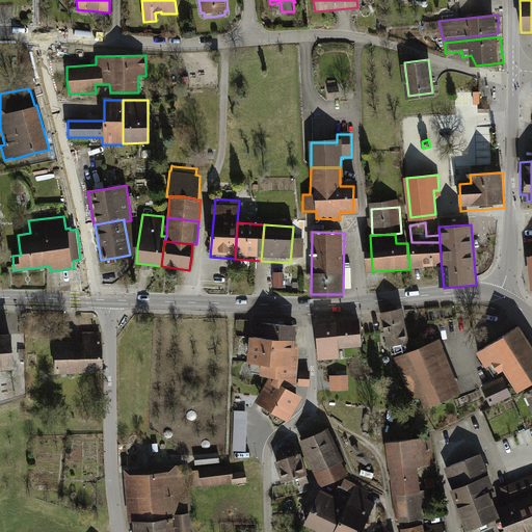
[(442,268),(440,242),(411,242),(414,269),(442,268)]
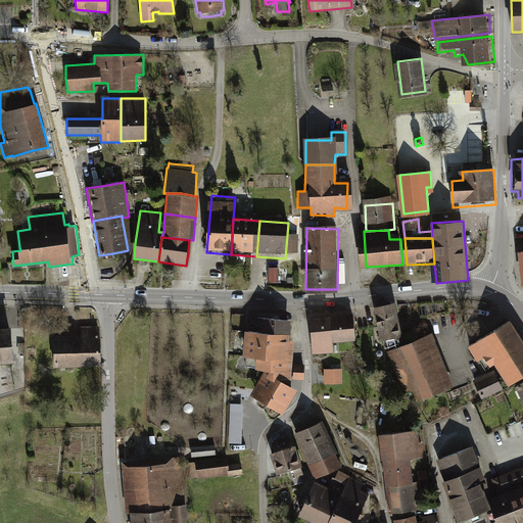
[(394,310),(377,313),(381,337),(398,333),(394,310)]
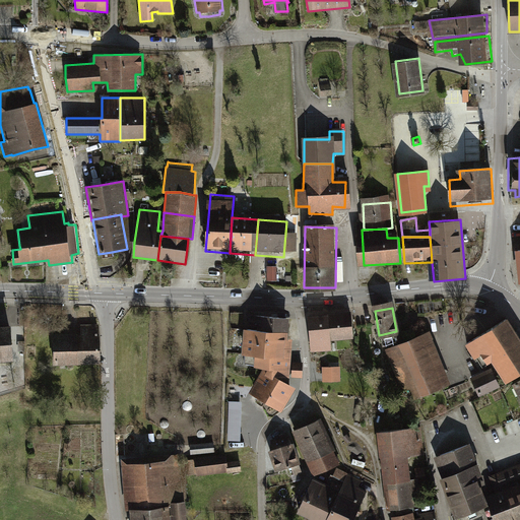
[(290,321),(253,318),(252,327),(264,329),(261,337),(288,340),(290,321)]
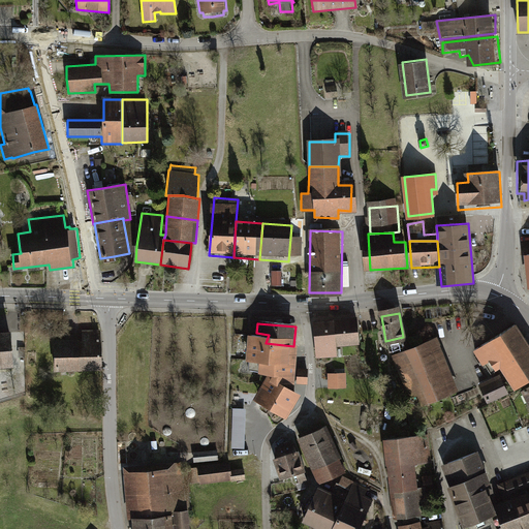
[(358,323),(317,323),(317,356),(334,356),(334,345),(358,344),(358,323)]
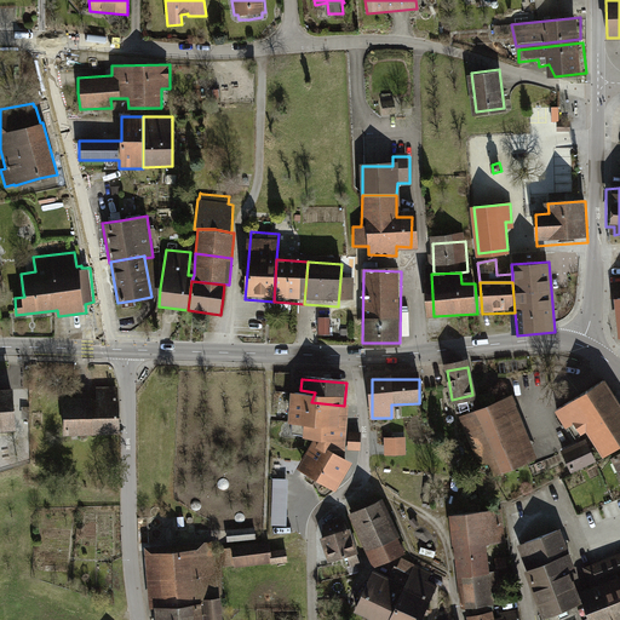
[(619,413),(603,385),(558,412),(566,425),(579,417),(603,455),(619,445),(619,413)]
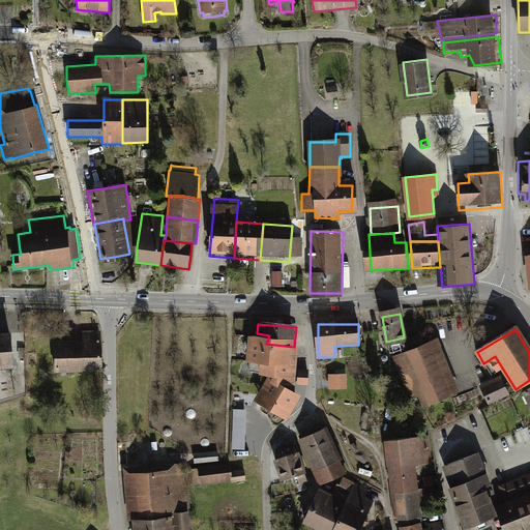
[(9,331),(0,331),(0,367),(12,366),(9,331)]
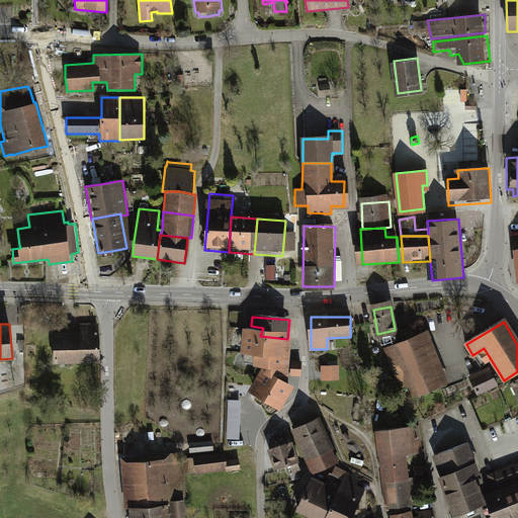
[(82,332),(54,332),(54,364),(100,363),(99,324),(82,324),(82,332)]
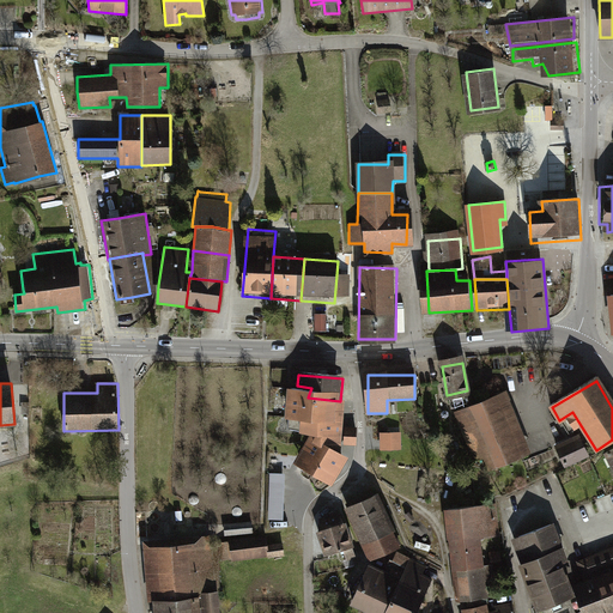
[(341,423),(340,401),(308,398),(311,388),(291,387),(292,417),(316,420),(309,437),(339,453),(341,423)]
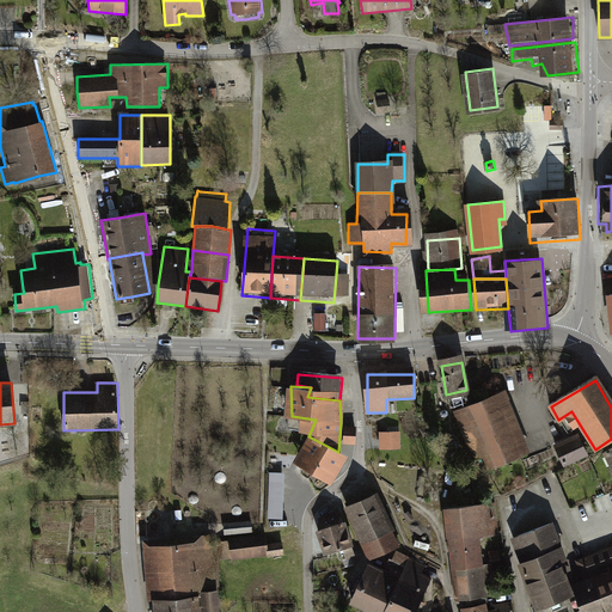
[(507,398),(459,415),(475,459),(489,454),(493,466),(527,454),(507,398)]
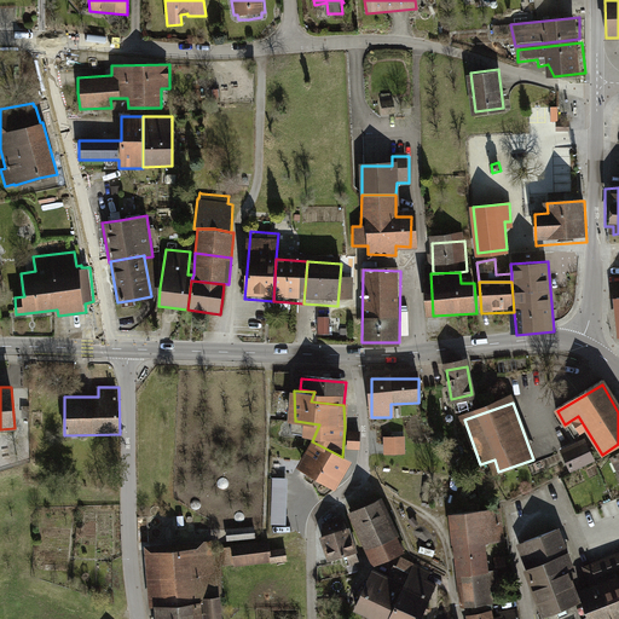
[(408,453),(408,435),(385,437),(386,455),(408,453)]
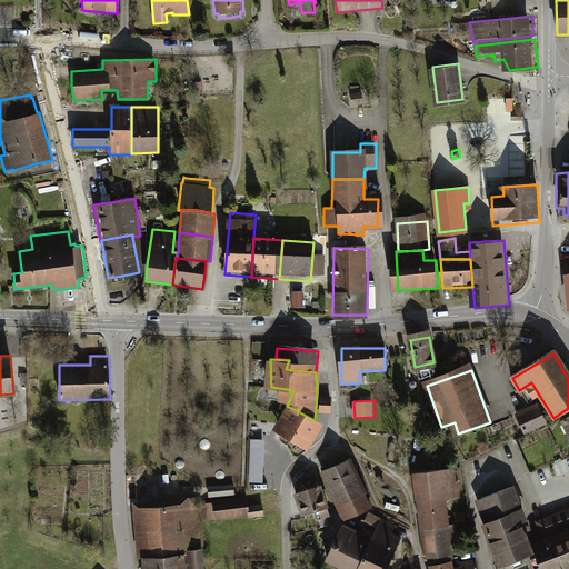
[(315,420),(287,406),(271,432),(309,453),(325,425),(315,420)]
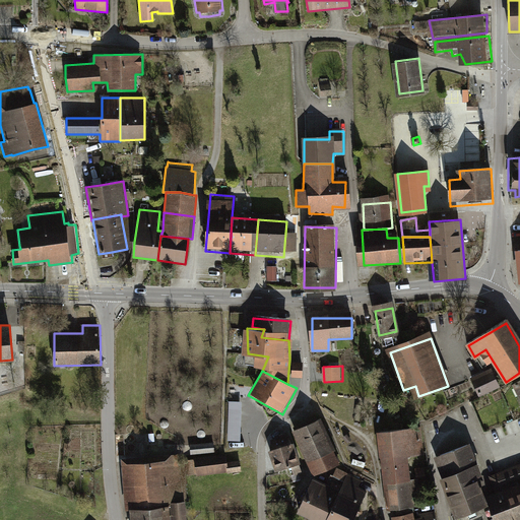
[(493,371),(473,380),(479,394),(499,385),(493,371)]
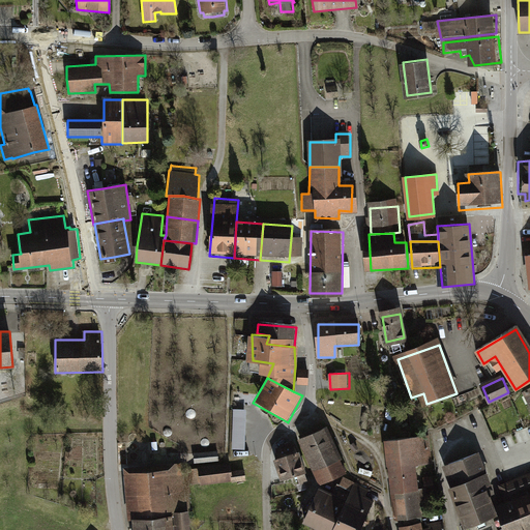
[(246,409),(235,409),(234,449),(247,449),(246,409)]
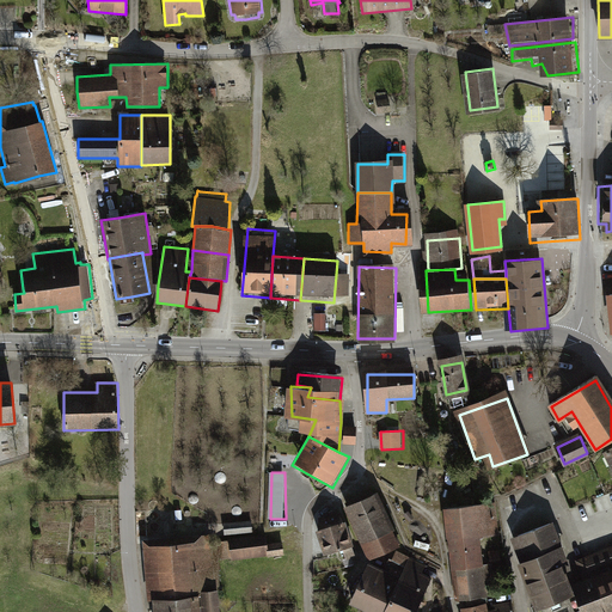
[(392,546),(373,499),(350,508),(369,556),(392,546)]
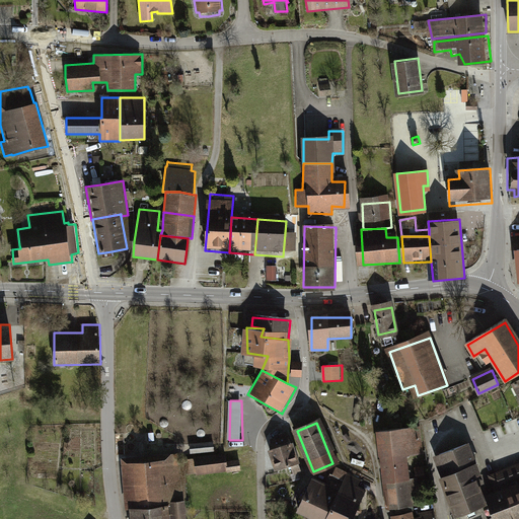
[(412,483),(410,457),(424,456),(422,431),(378,435),(382,486),(388,485),(412,483)]
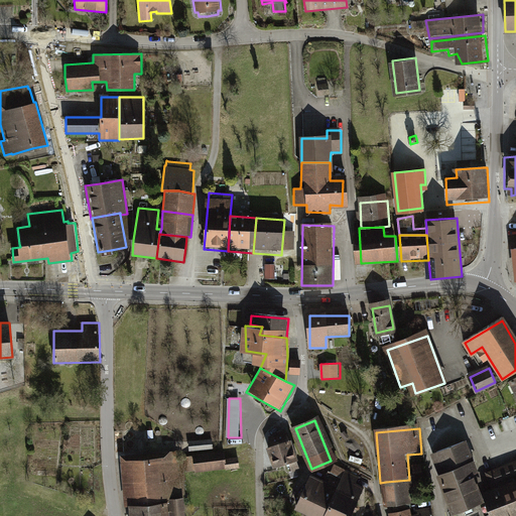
[(284,435),(273,439),(267,446),(270,455),(290,447),(284,435)]
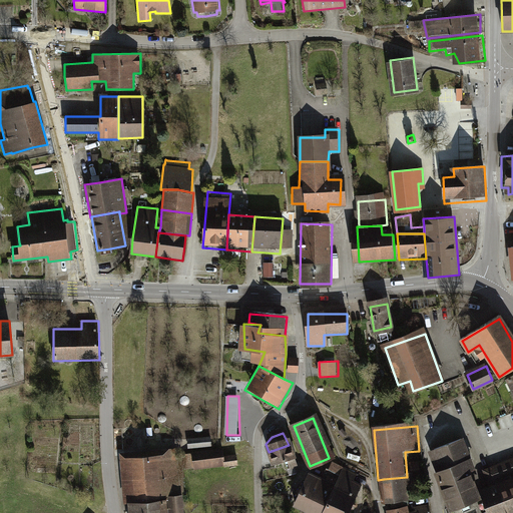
[(210,439),(189,439),(190,447),(210,446),(210,439)]
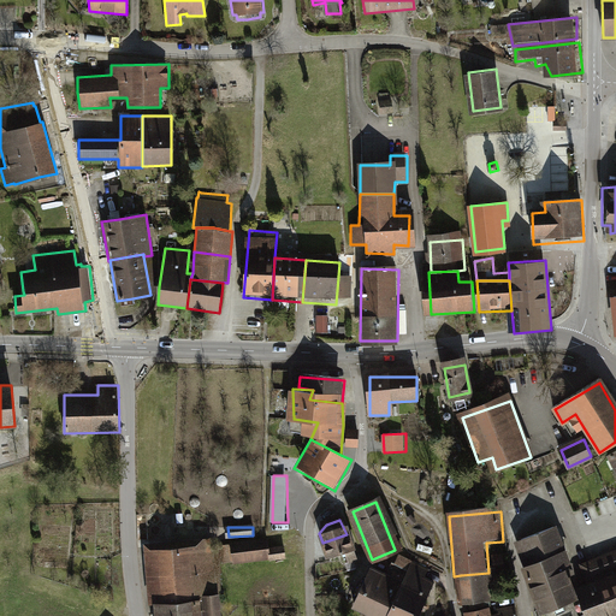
[(555,527),(522,539),(523,543),(520,544),(525,568),(544,615),(579,615),(582,615),(574,596),(563,564),(568,563),(555,527)]
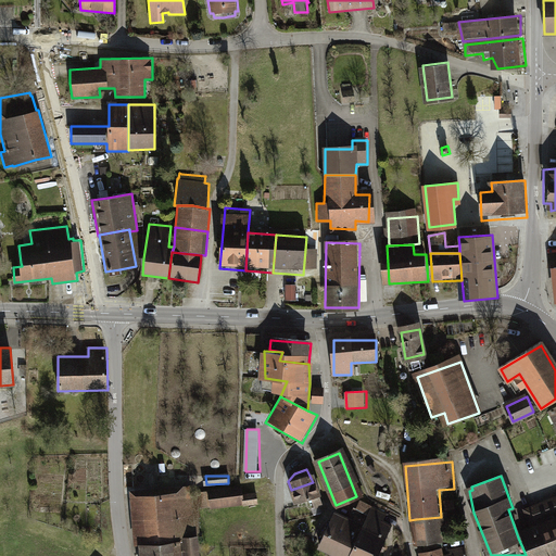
[(313,482),(291,490),(297,504),(318,495),(313,482)]
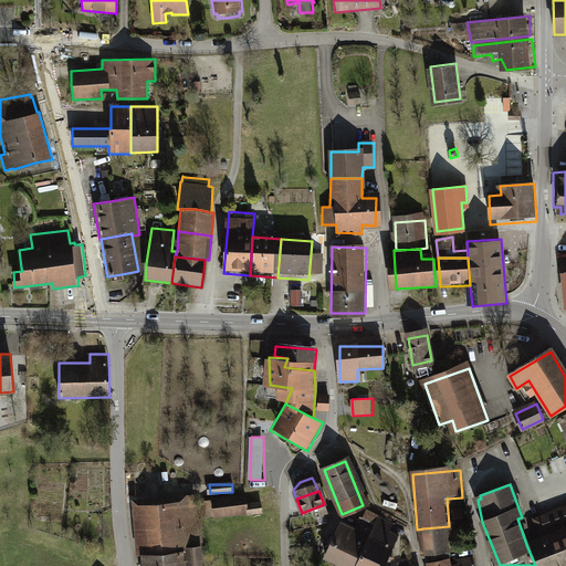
[(190,546),(191,565),(206,565),(206,546),(201,546),(198,498),(134,501),(137,551),(190,546)]
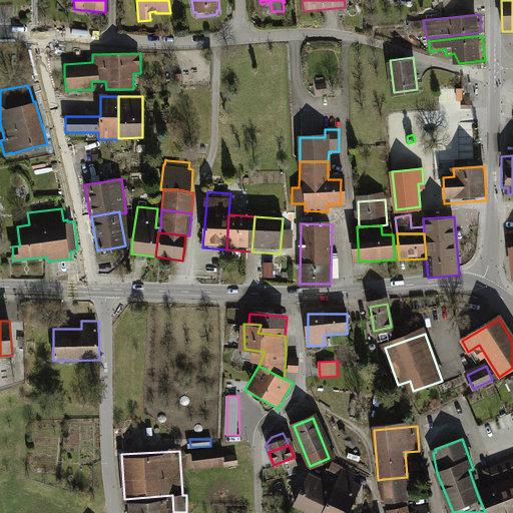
[(220,451),(194,454),(195,468),(237,464),(236,455),(220,457),(220,451)]
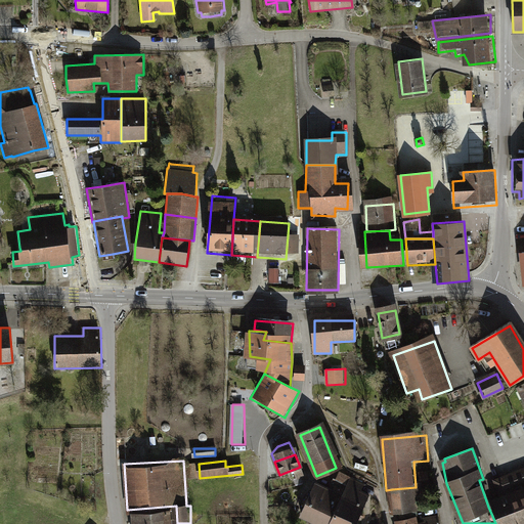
[(520,523),(523,522),(523,488),(523,489),(522,484),(523,482),(523,469),(494,480),(501,497),(492,500),(493,505),(499,521),(500,523),(520,523)]
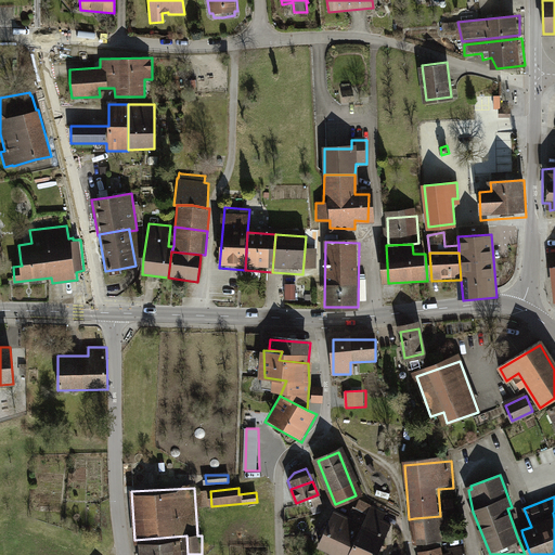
[(365,524),(374,504),(361,499),(358,506),(356,504),(350,515),(365,524)]
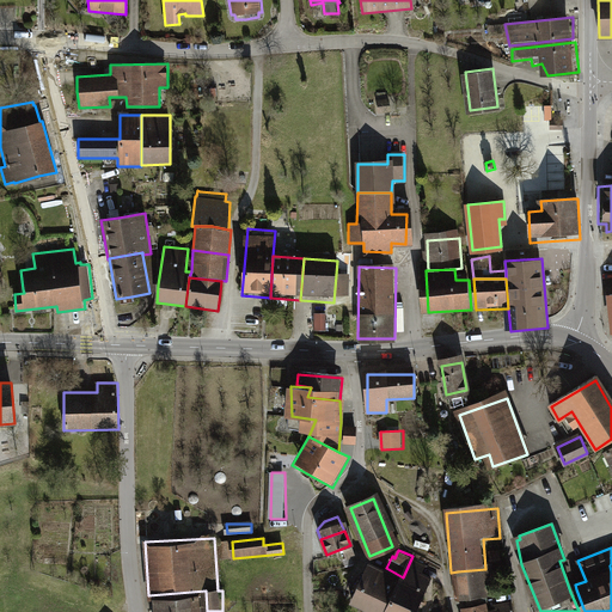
[(502,554),(491,554),(493,567),(503,567),(502,554)]
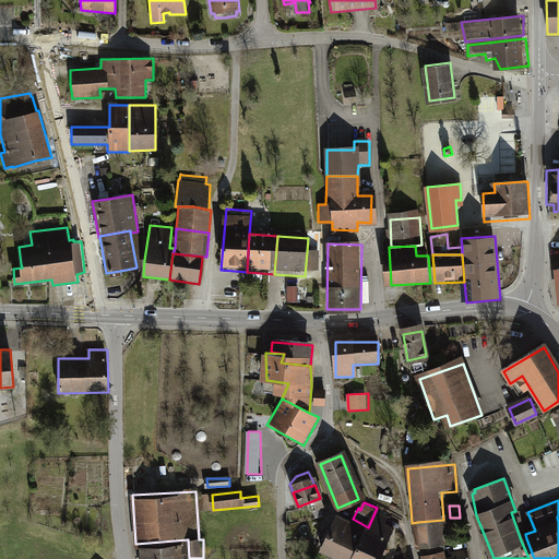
[(387,521),(390,514),(377,508),(368,527),(353,558),(381,558),(396,526),(387,521)]
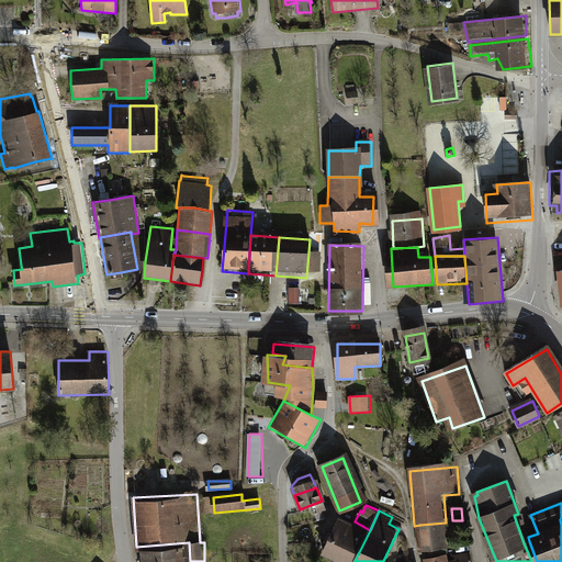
[(355,521),(341,515),(324,551),(346,561),(355,561),(370,530),(355,521)]
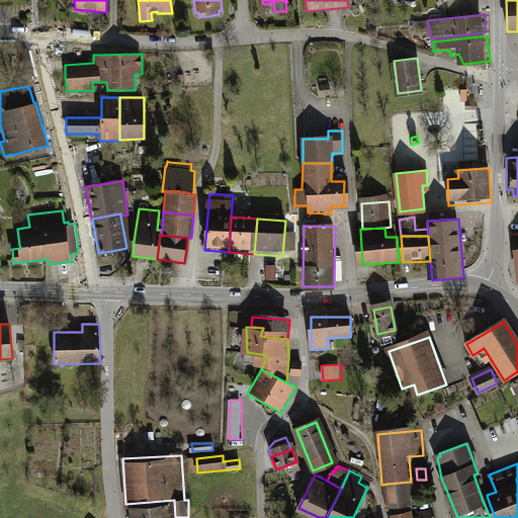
[(389,508),(418,506),(417,483),(411,482),(387,484),(389,508)]
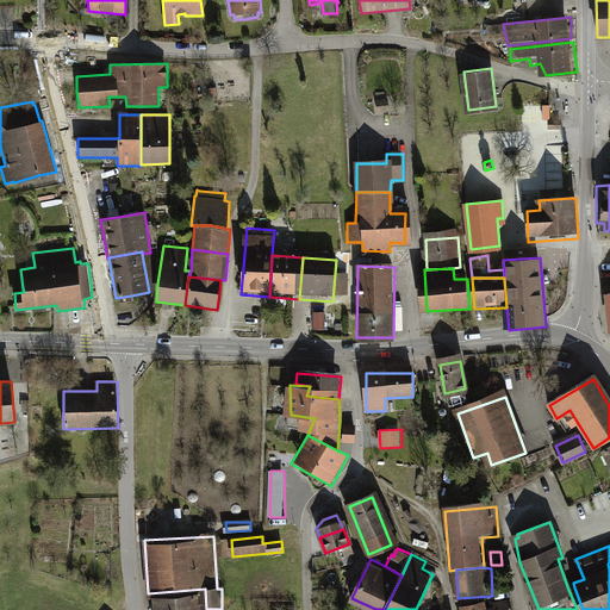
[(582,607),(574,587),(568,590),(577,609),(582,607)]
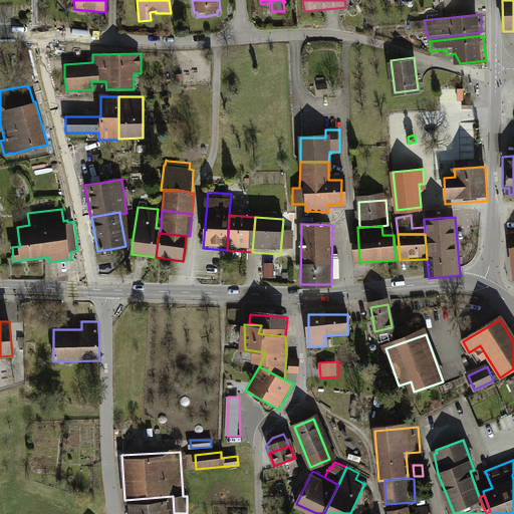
[(133,513),(170,513),(169,499),(134,502),(133,513)]
